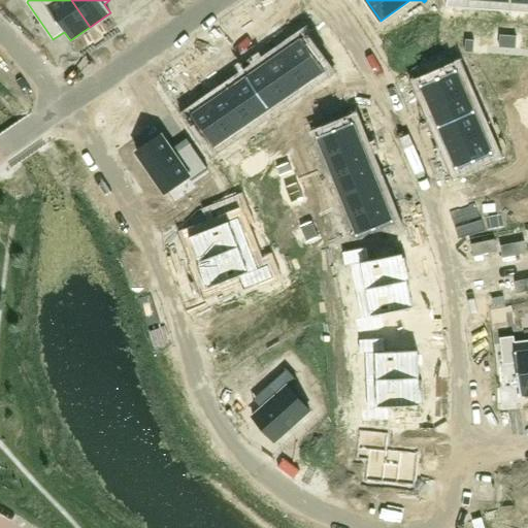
[(447,0),(447,7),(468,9),(468,0),(447,0)]
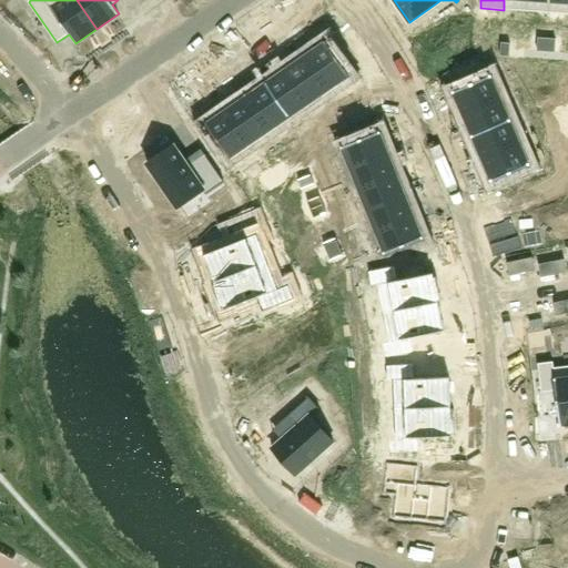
[(504,0),(504,10),(527,11),(527,0),(504,0)]
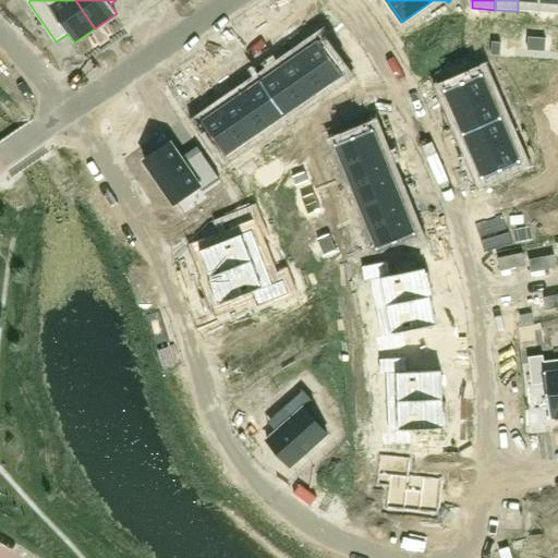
[(518,0),(518,11),(540,13),(540,0),(518,0)]
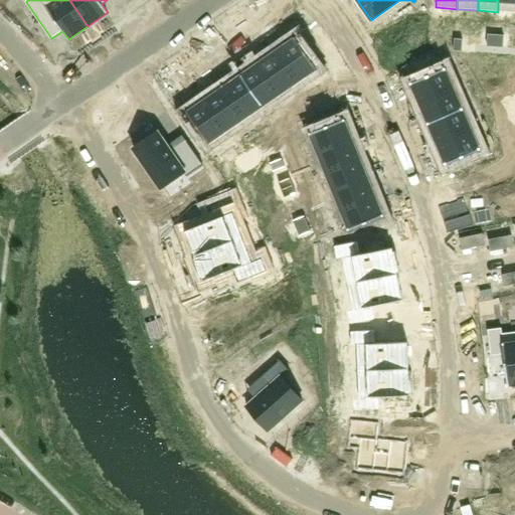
[(514,0),(498,0),(498,12),(514,12),(514,0)]
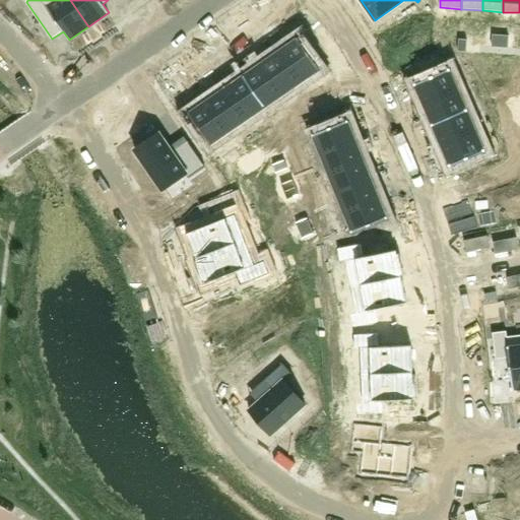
[(493,35),(492,47),(501,48),(501,36),(493,35)]
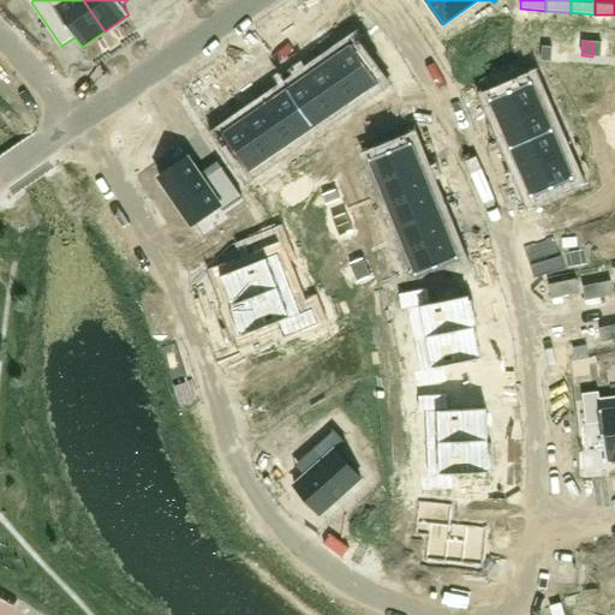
[(592,42),(592,57),(602,57),(602,42),(592,42)]
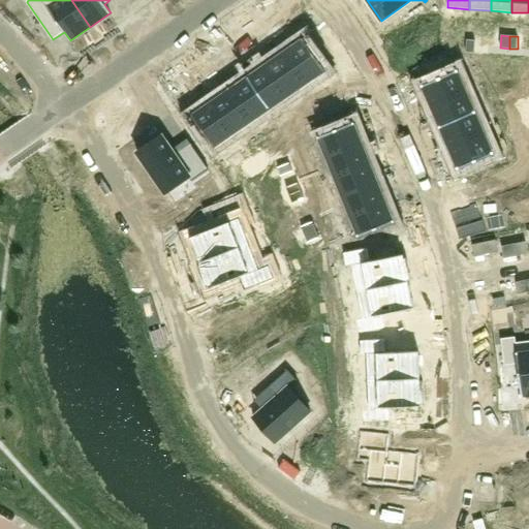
[(304,38),(285,52),(307,84),(325,71),(304,38)]
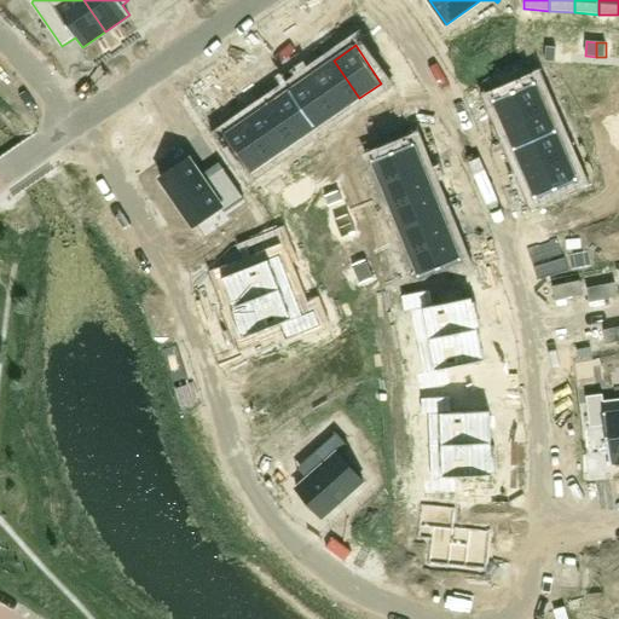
[(537,46),(536,61),(545,62),(547,47),(537,46)]
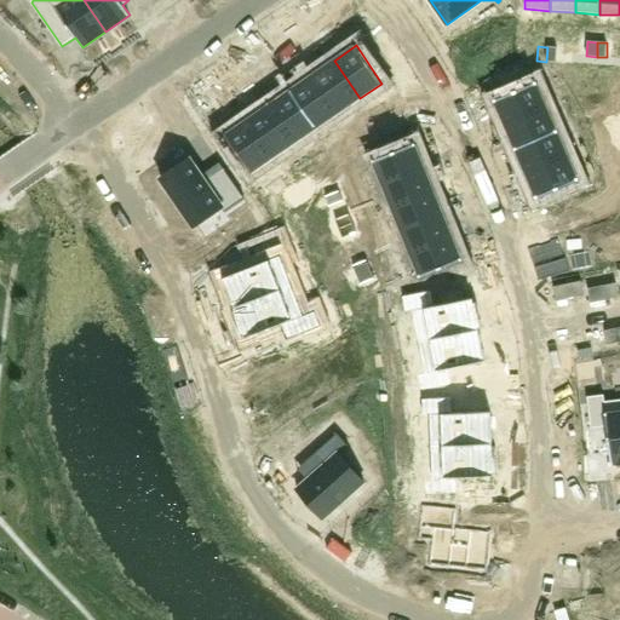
[(547,47),(546,62),(556,62),(557,47),(547,47)]
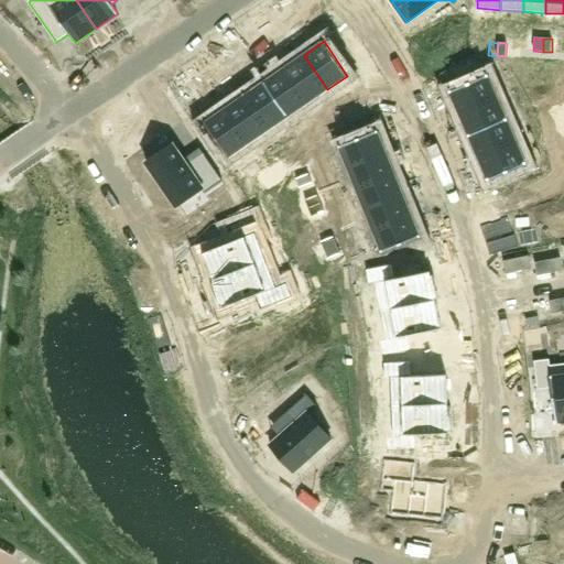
[(304,55),(284,68),(308,102),(327,89),(304,55)]
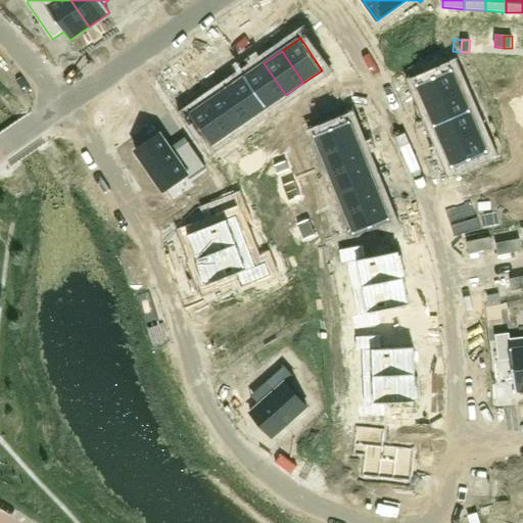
[(445,51),(435,56),(438,64),(449,58),(445,51)]
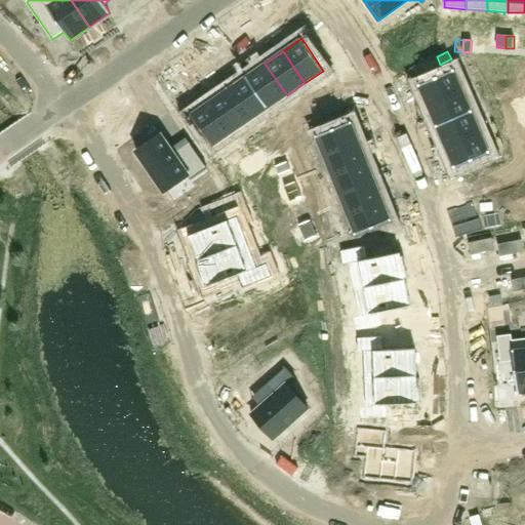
[(265,64),(246,76),(269,109),(287,95),(265,64)]
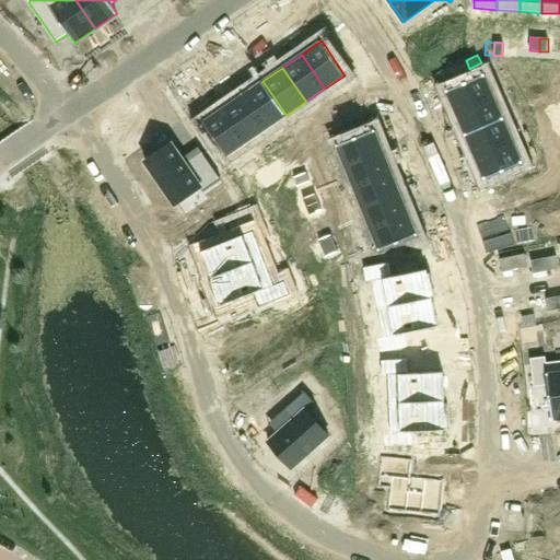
[(485,74),(446,91),(456,114),(494,96),(485,74)]
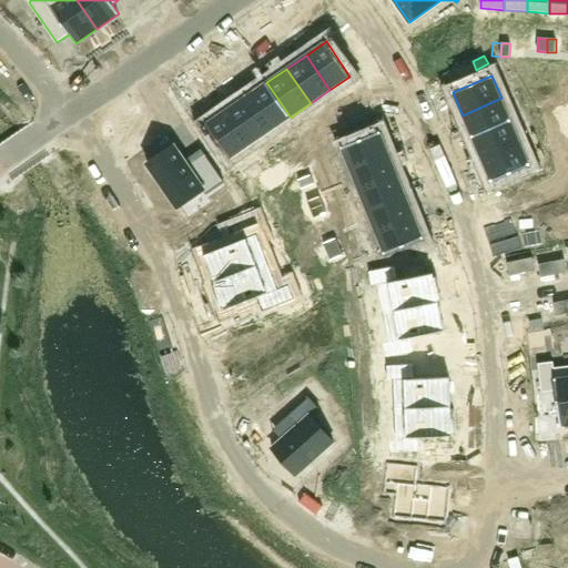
[(266,82),(246,95),(271,131),(291,118),(266,82)]
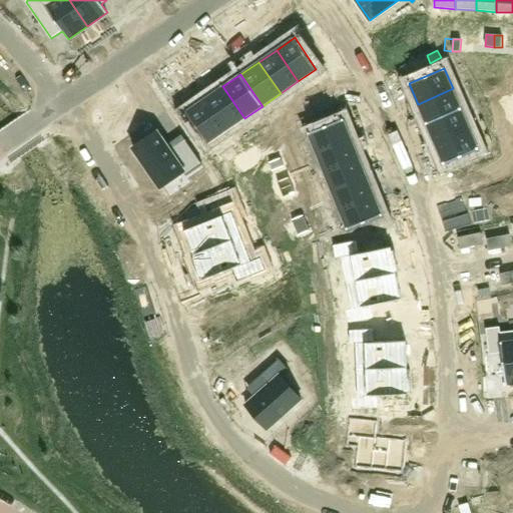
[(222,86),(205,99),(226,130),(244,118),(222,86)]
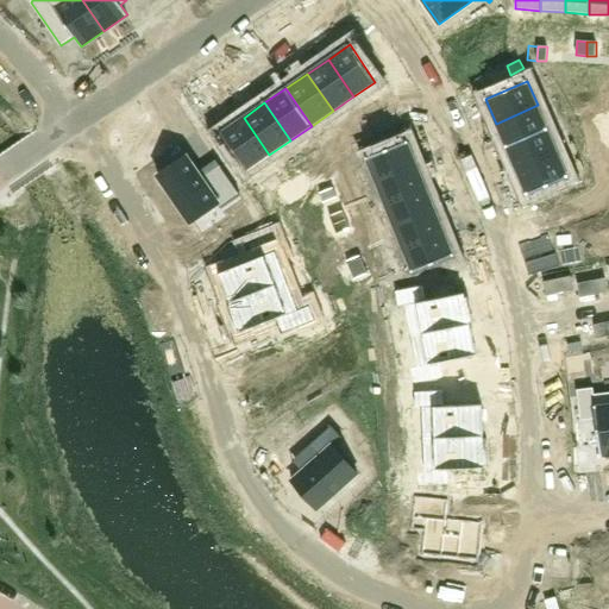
[(538,105),(496,124),(507,146),(548,129),(538,105)]
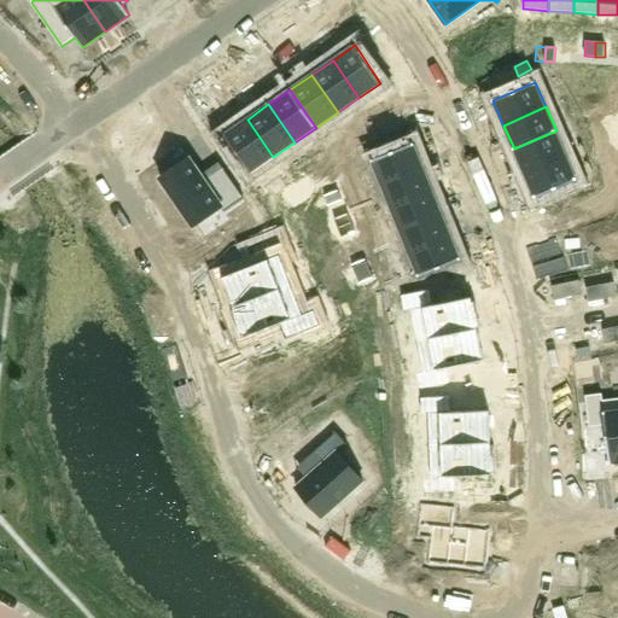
[(248,120),(225,134),(251,173),(273,157),(248,120)]
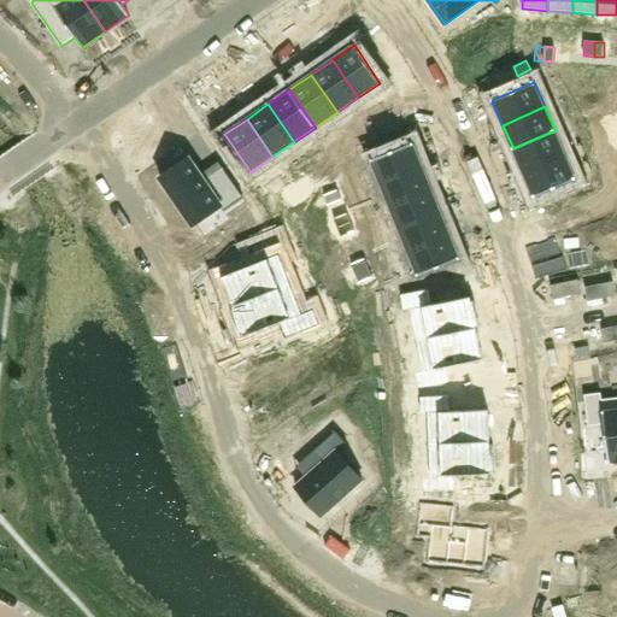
[(386,121),(377,127),(386,139),(394,133),(386,121)]
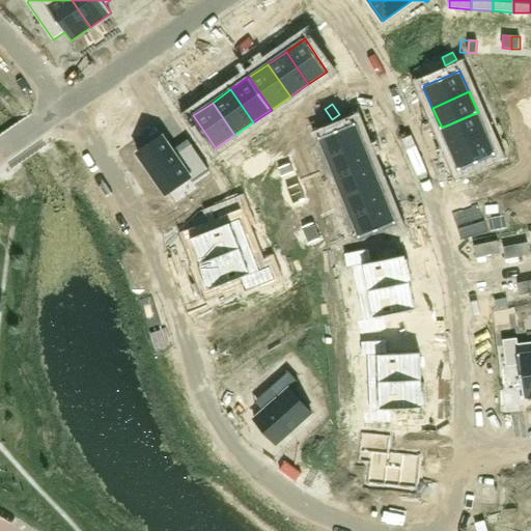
[(325,109),(317,113),(325,123),(332,119),(325,109)]
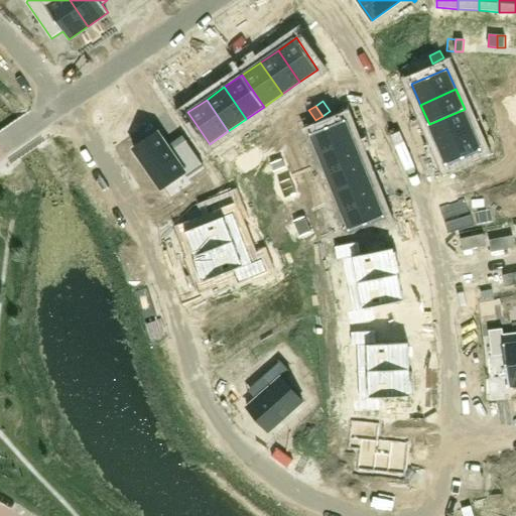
[(465,109),(429,124),(437,144),(473,129),(465,109)]
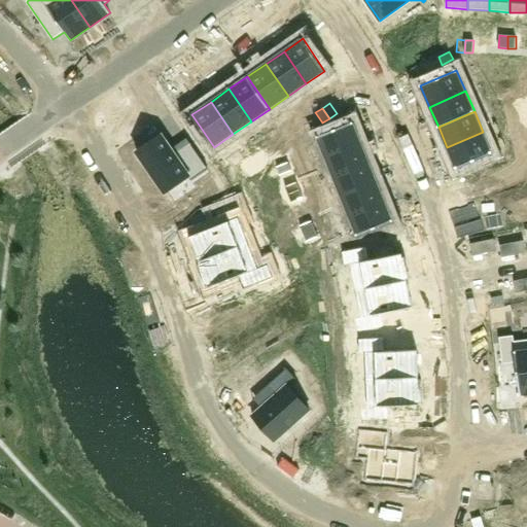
[(353,123),(317,137),(325,156),(361,142),(353,123)]
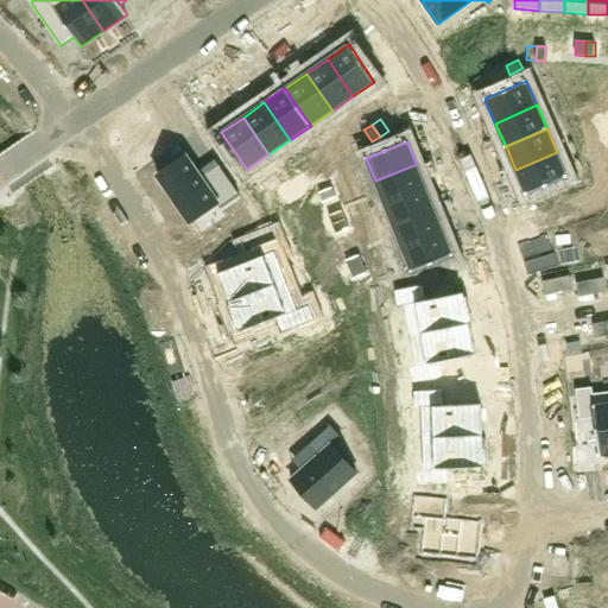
[(337,147),(329,153),(337,165),(346,159),(337,147)]
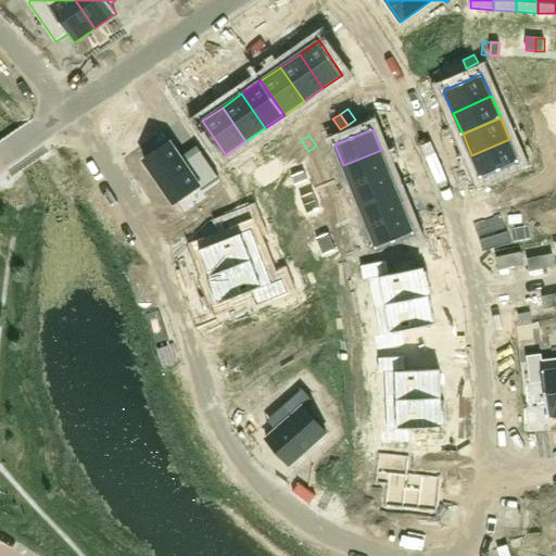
[(509,139),(471,155),(481,178),(519,162),(509,139)]
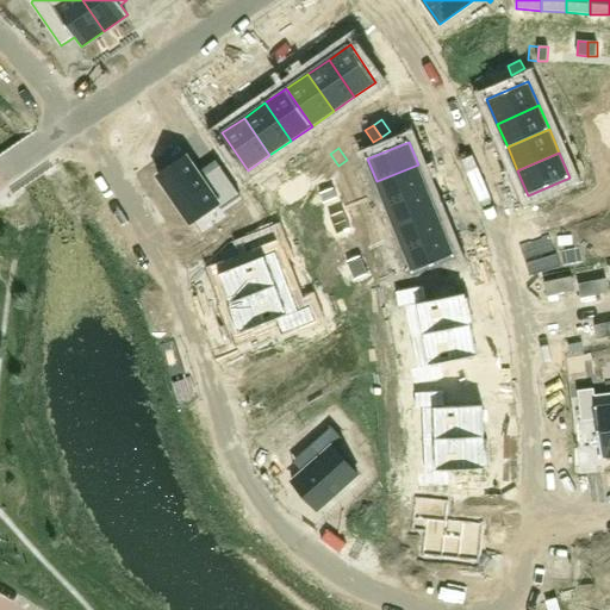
[(330,154),(323,160),(331,172),(338,166),(330,154)]
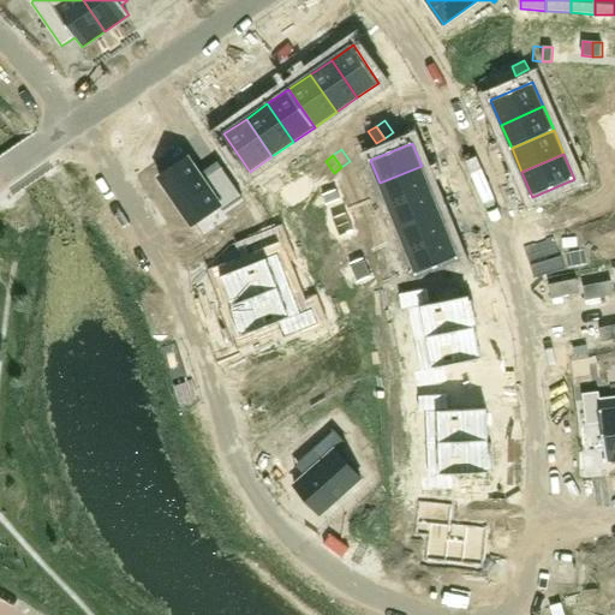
[(189,156),(160,177),(192,225),(220,206),(222,209),(242,196),(222,166),(204,179),(189,156)]
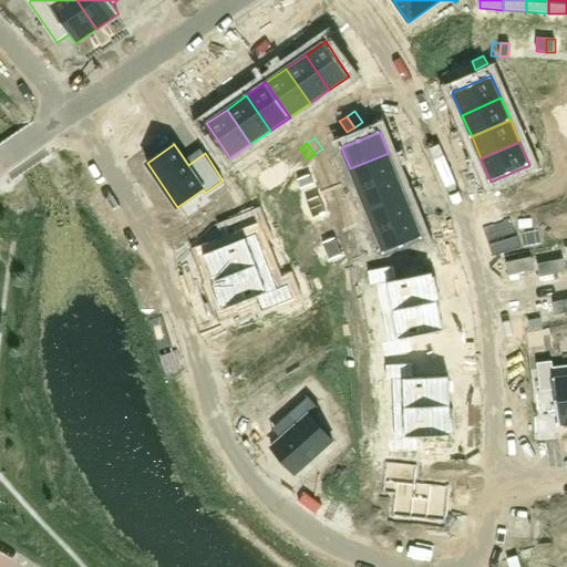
[(389,153),(350,168),(359,189),(398,174),(389,153)]
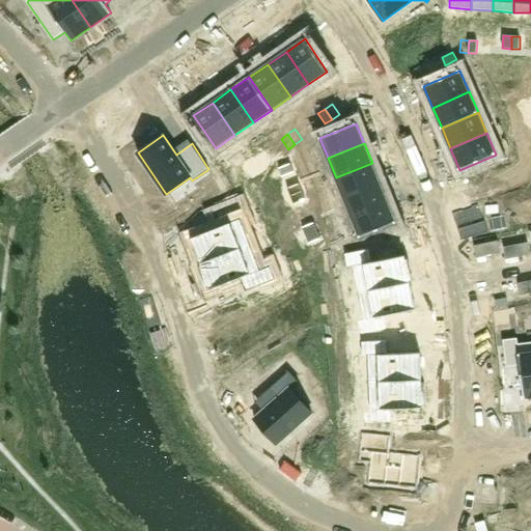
[(259,157),(253,162),(259,172),(267,168),(259,157)]
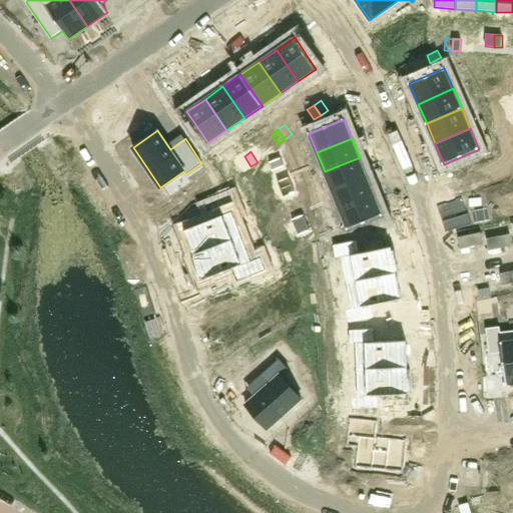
[(244,156),(237,160),(244,171),(250,166),(244,156)]
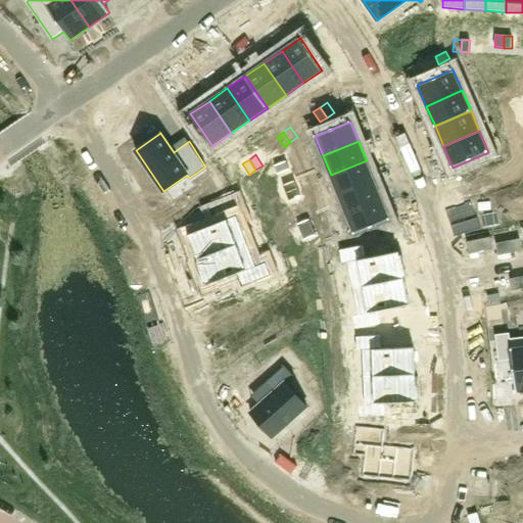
[(367,160),(331,175),(338,194),(374,180),(367,160)]
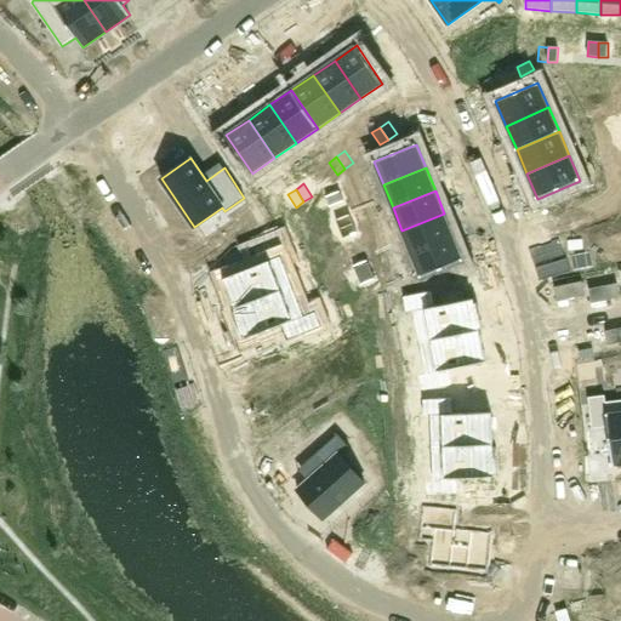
[(340,192),(326,198),(330,206),(343,201),(340,192)]
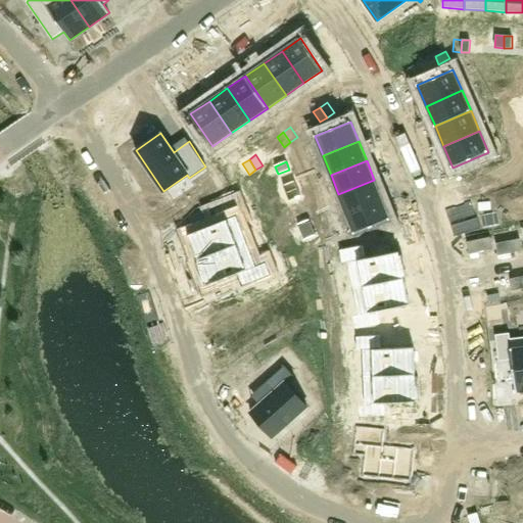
[(374,180),(338,194),(346,214),(382,199),(374,180)]
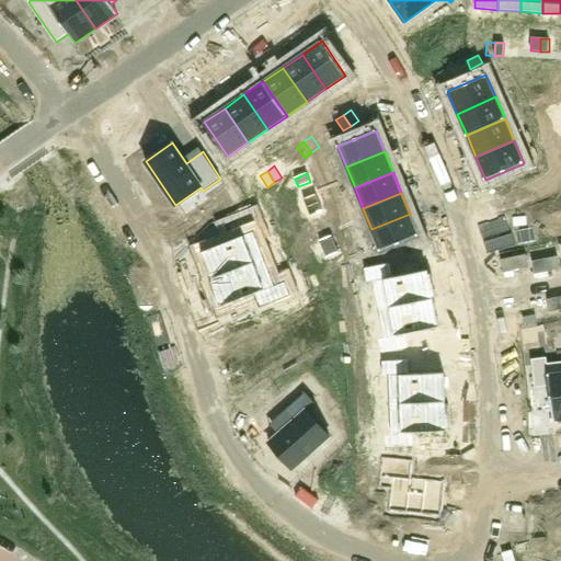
[(316,194),(304,199),(307,207),(319,203),(316,194)]
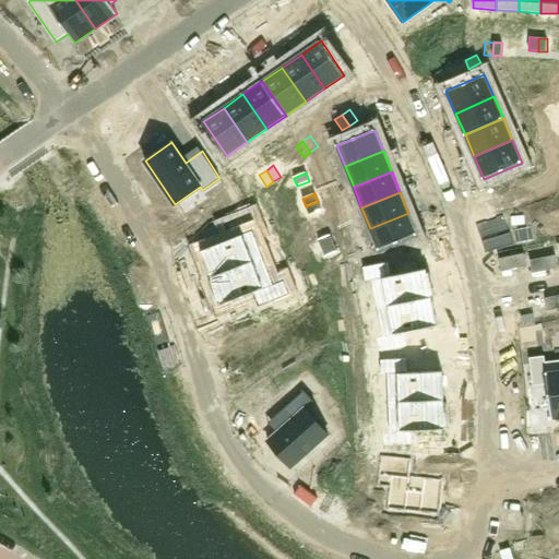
[(318,202),(306,206),(309,215),(321,210),(318,202)]
